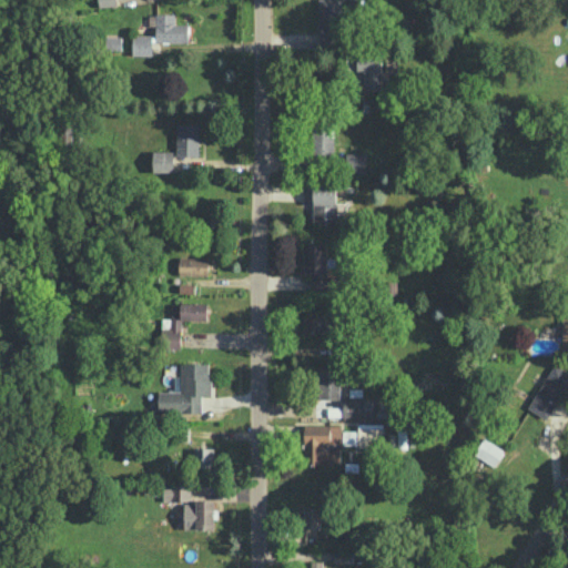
[(341,0),(317,0),(320,48),(343,47),(341,0)]
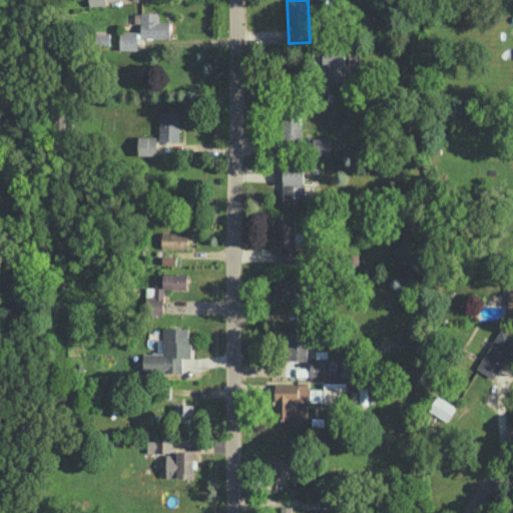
[(119,49),(138,49),(138,37),(169,38),(170,21),(158,21),(158,13),(135,12),(135,23),(141,23),(140,31),(120,31),(119,49)]
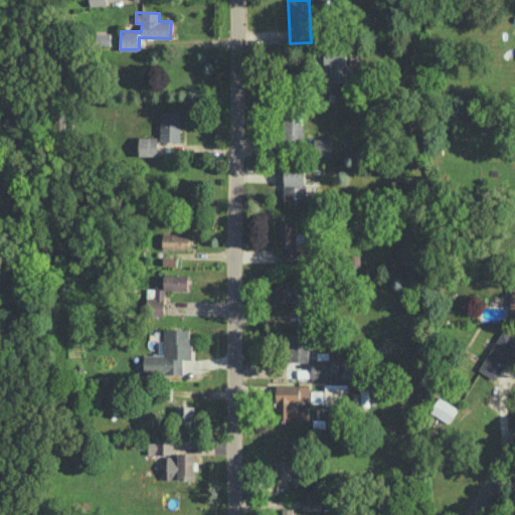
[(181,112),(161,111),(160,141),(180,142),(181,112)]
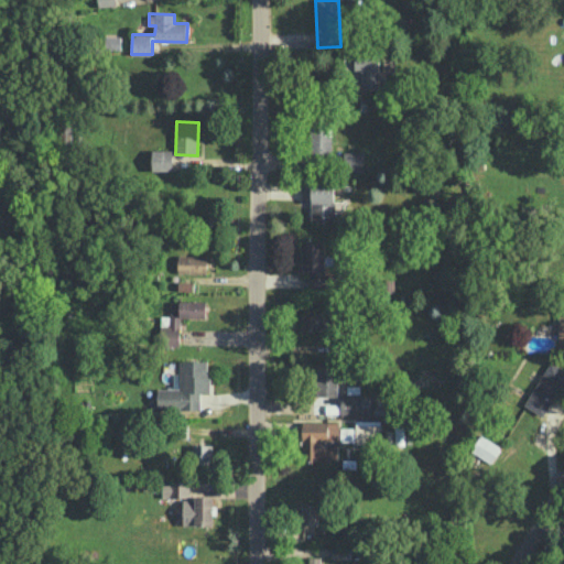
[(332,152),(332,126),(310,126),(310,152),(332,152)]
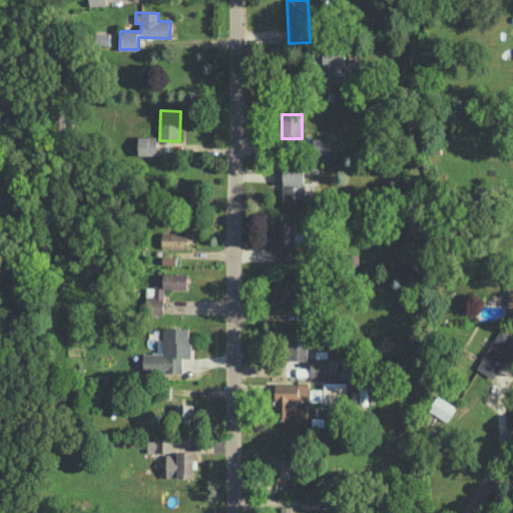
[(138,154),(157,154),(157,136),(138,136),(138,154)]
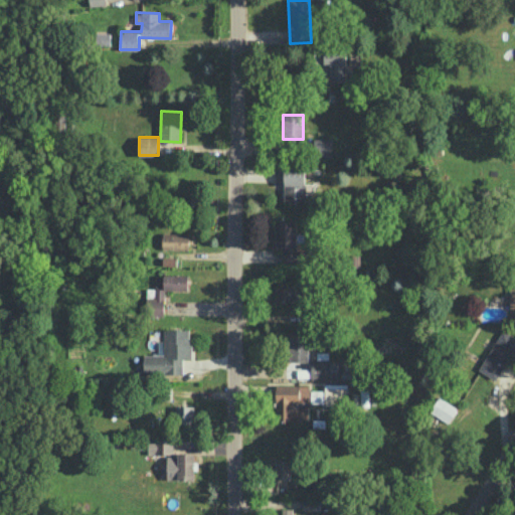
[(333,138),(314,139),(314,156),(333,156),(333,138)]
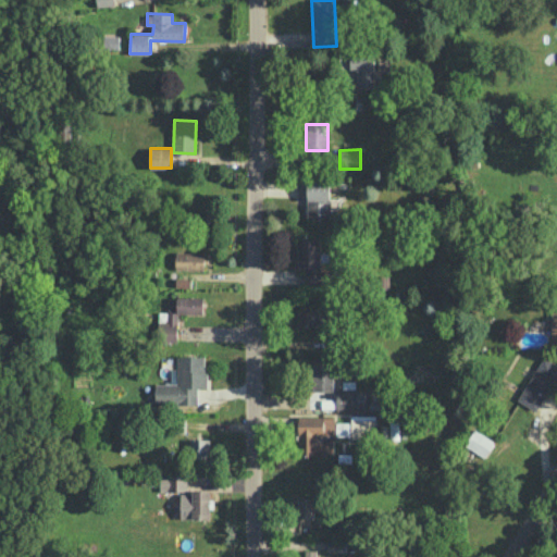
[(307,217),(330,218),(331,181),(308,180),(307,217)]
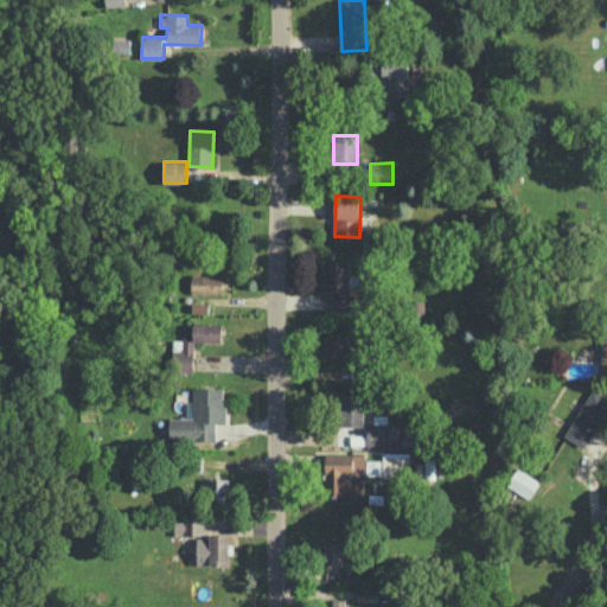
[(324,292),(334,292),(334,308),(353,308),(353,291),(349,291),(349,261),(324,260),(324,292)]
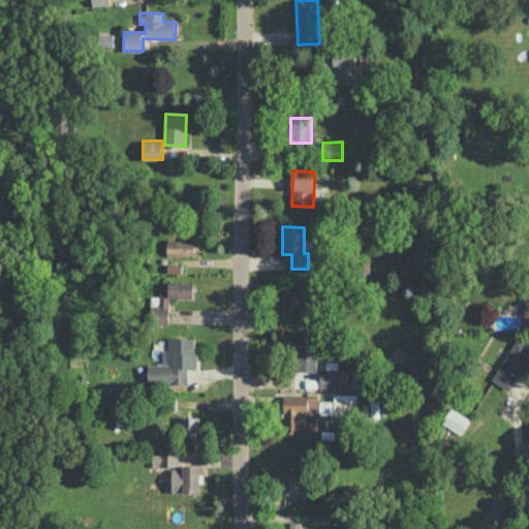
[(194,256),(194,240),(167,239),(166,255),(194,256)]
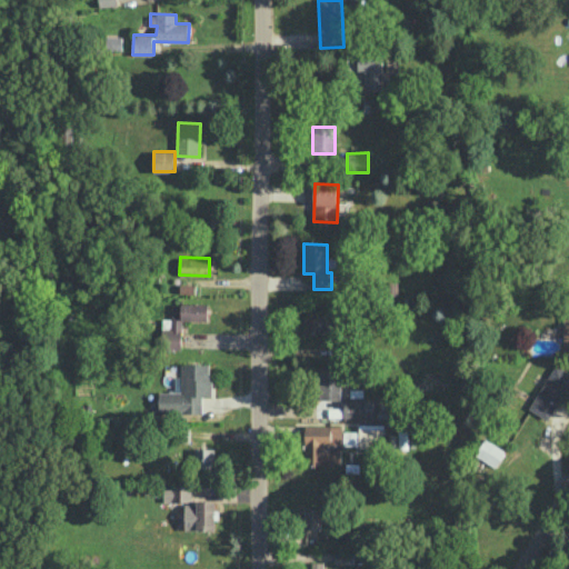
[(208,303),(181,303),(180,320),(207,320),(208,303)]
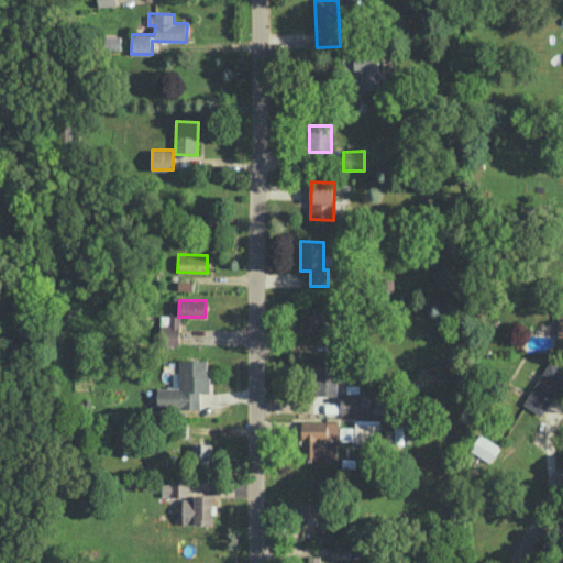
[(326,312),(301,311),(300,329),(326,329),(326,312)]
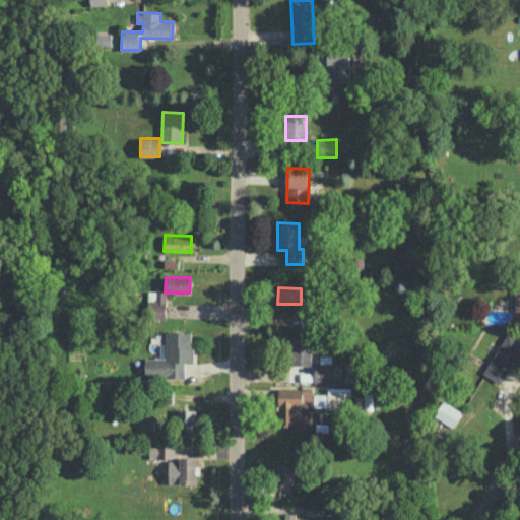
[(483,373),(501,383),(516,356),(519,359),(519,339),(507,332),(483,373)]
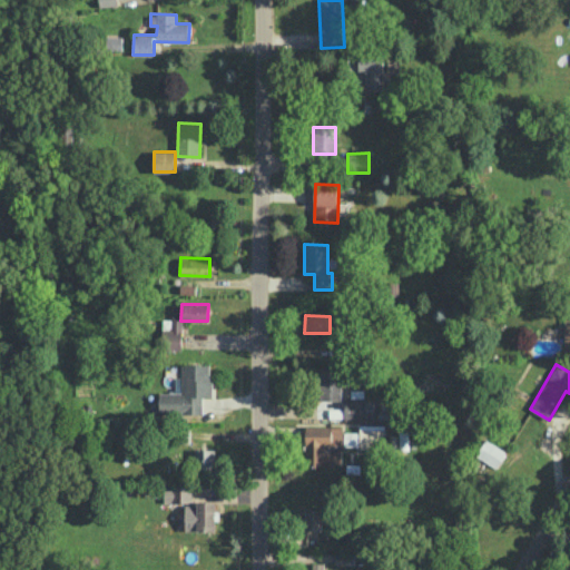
[(203,413),(203,396),(212,396),(210,365),(182,366),(182,392),(159,393),(159,414),(203,413)]
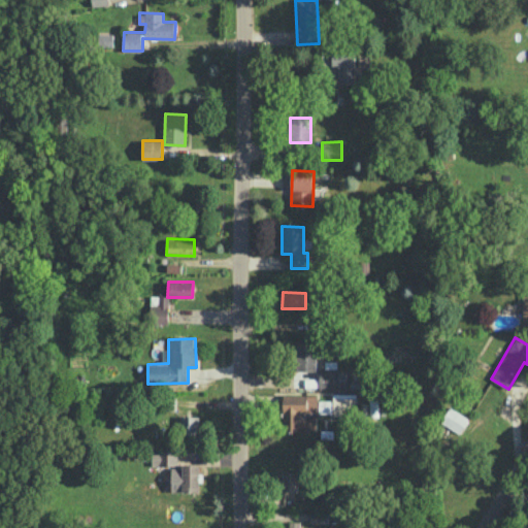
[(316,370),(316,343),(297,343),(296,370),(316,370)]
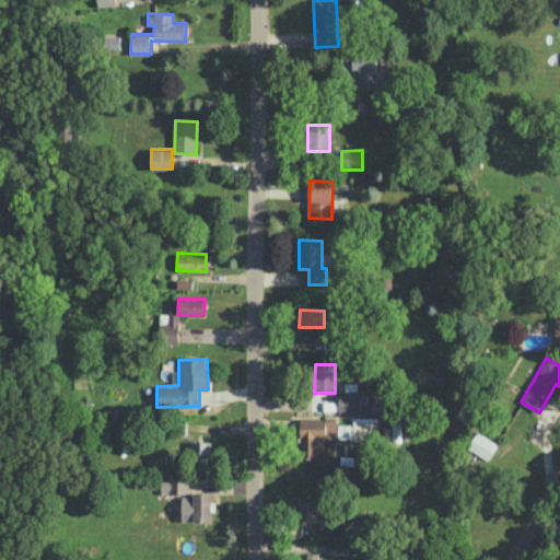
[(337,439),(376,440),(377,417),(352,417),(352,424),(338,424),(337,439)]
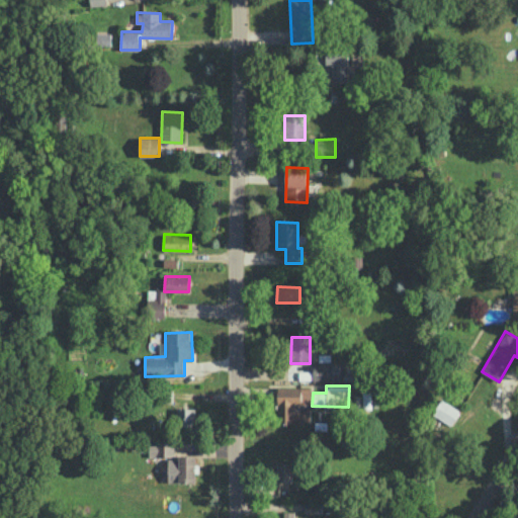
[(311,423),(312,386),(278,386),(277,422),(311,423)]
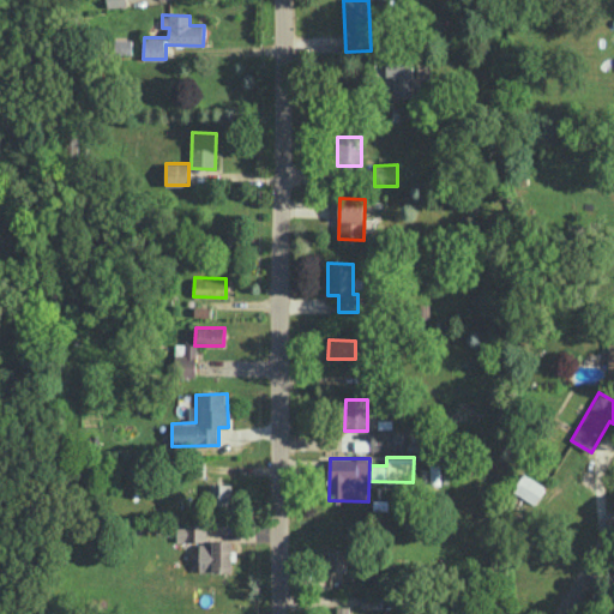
[(429,483),(450,482),(450,462),(429,462),(429,483)]
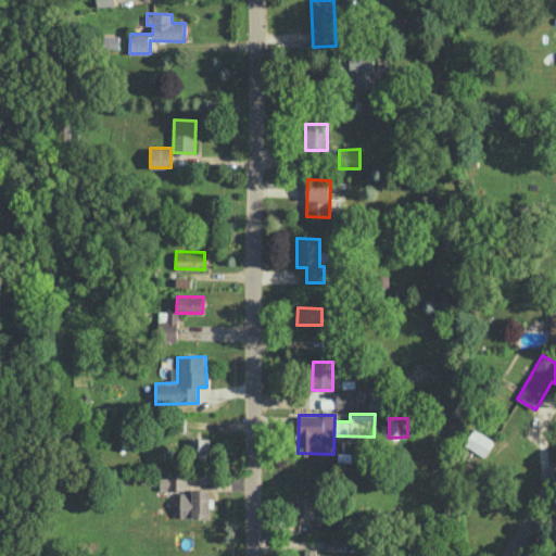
[(464,444),(483,456),(493,440),(474,428),(464,444)]
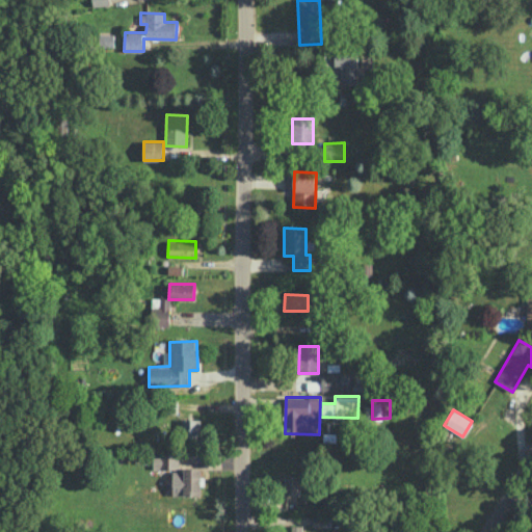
[(182,437),(200,437),(201,419),(183,419),(182,437)]
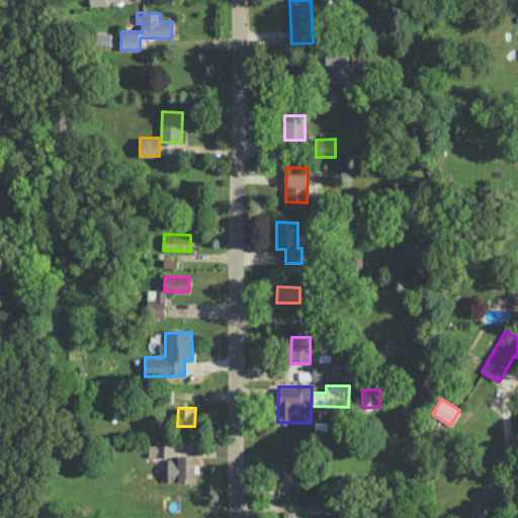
[(174,442),(149,441),(149,455),(174,456),(174,442)]
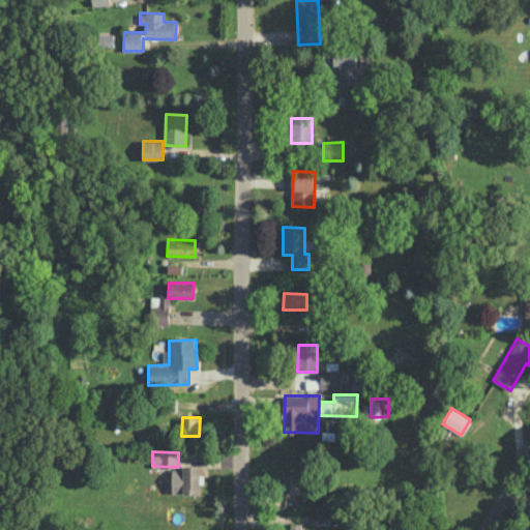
[(172,493),(199,493),(200,467),(172,467),(172,493)]
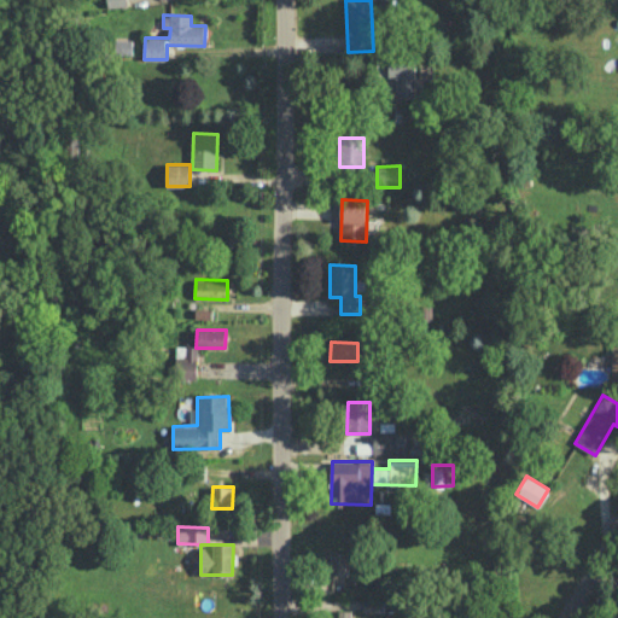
[(349,554),(331,554),(330,575),(348,575),(349,554)]
